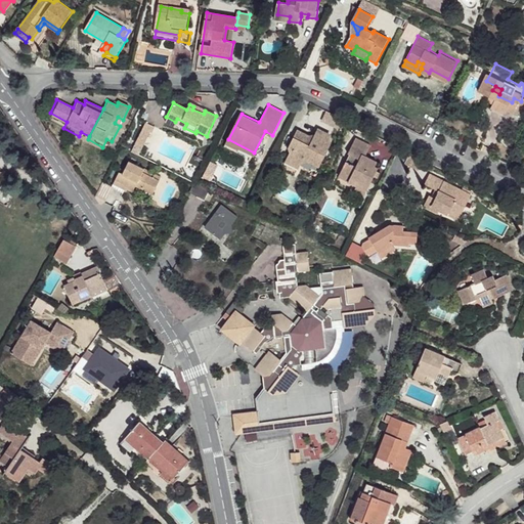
[(204,114),(205,111),(194,105),(193,106),(192,110),(204,114)]
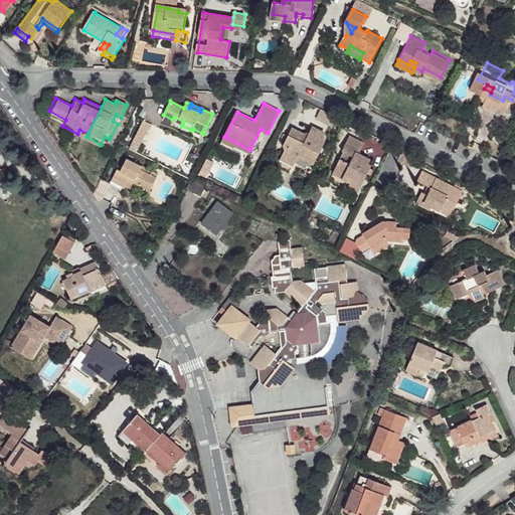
[(337,117),(322,109),(318,118),(332,126),(337,117)]
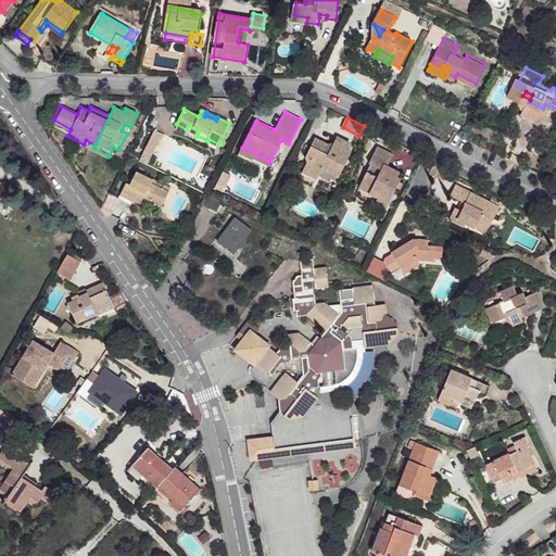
[(185,133),(186,129),(176,124),(174,128),(185,133)]
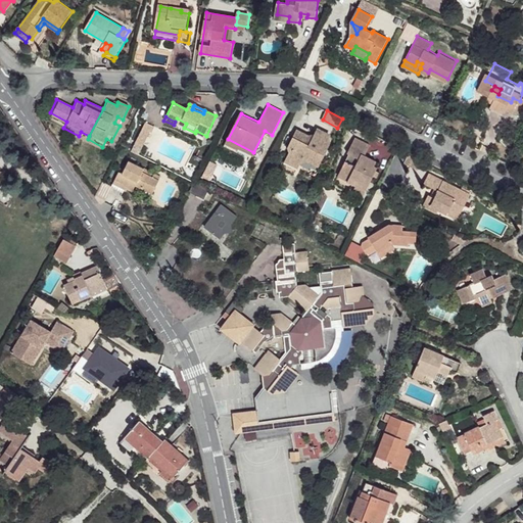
[(153,128),(143,123),(135,139),(142,142),(148,130),(151,131),(153,128)]
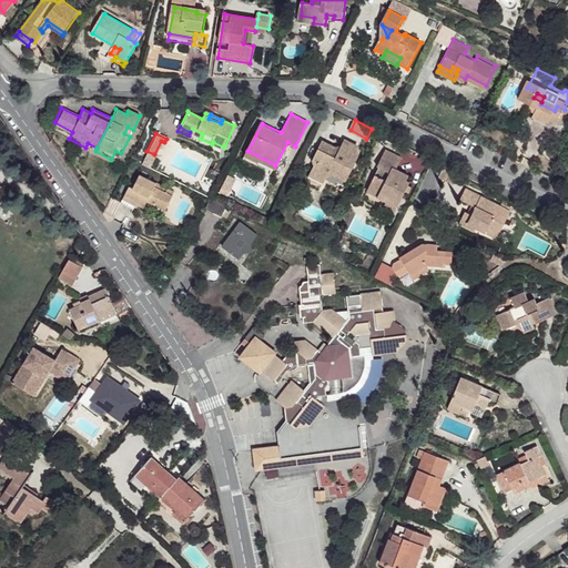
[(351,142),(340,138),(334,148),(324,142),(314,160),(318,162),(312,174),(324,181),(328,171),(346,180),(358,155),(347,150),(351,142)]
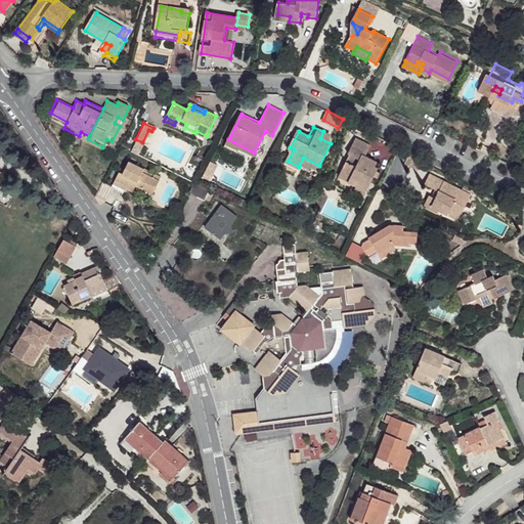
[(86,143),(88,139),(89,136),(81,132),(79,136),(63,128),(61,131),(86,143)]
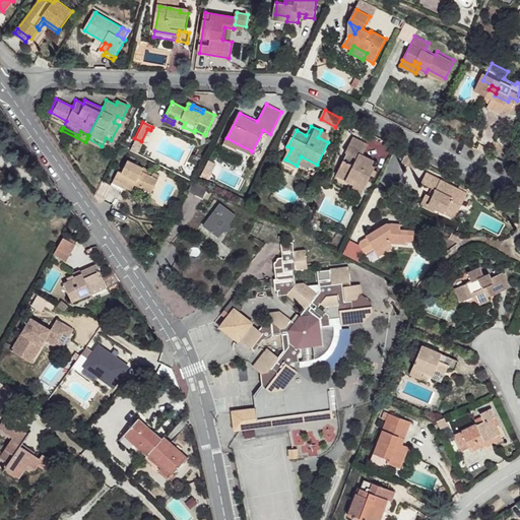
[(203,139),(205,135),(195,130),(194,132),(193,134),(203,139)]
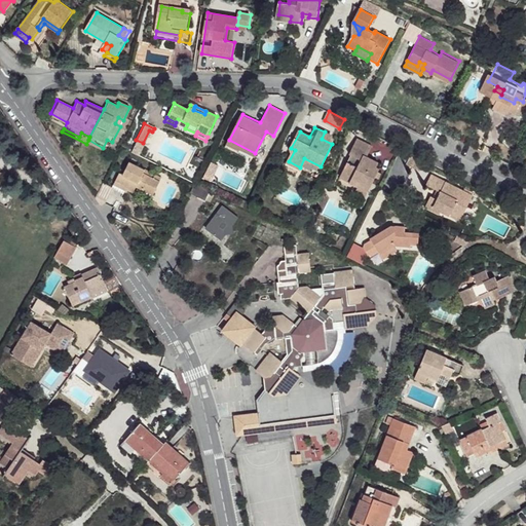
[(336,178),(358,141),(351,138),(343,154),(346,156),(336,178)]
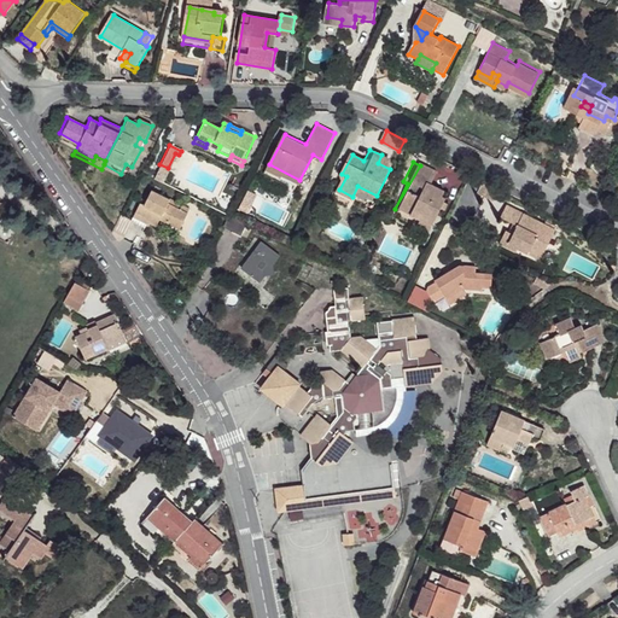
[(132,167),(126,164),(121,174),(104,164),(101,169),(108,173),(106,176),(123,185),(132,167)]
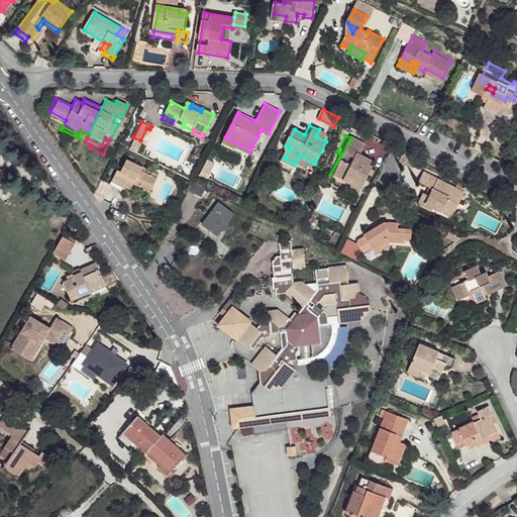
[(330,175),(340,179),(340,178),(348,181),(347,182),(358,187),(368,163),(364,162),(365,156),(353,150),(356,140),(351,138),(330,175)]
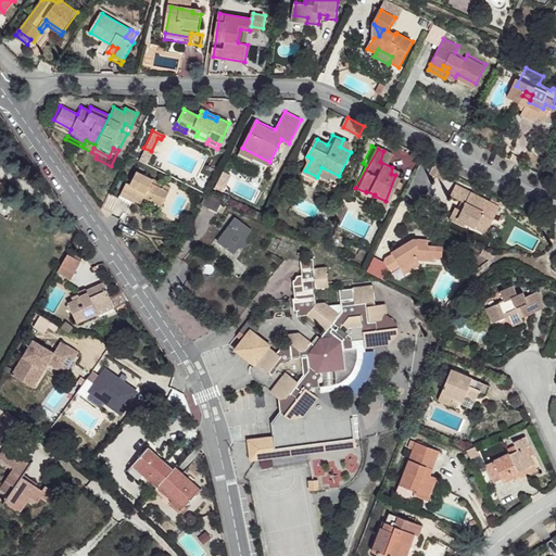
[(441,165),(434,162),(429,172),(437,175),(441,165)]
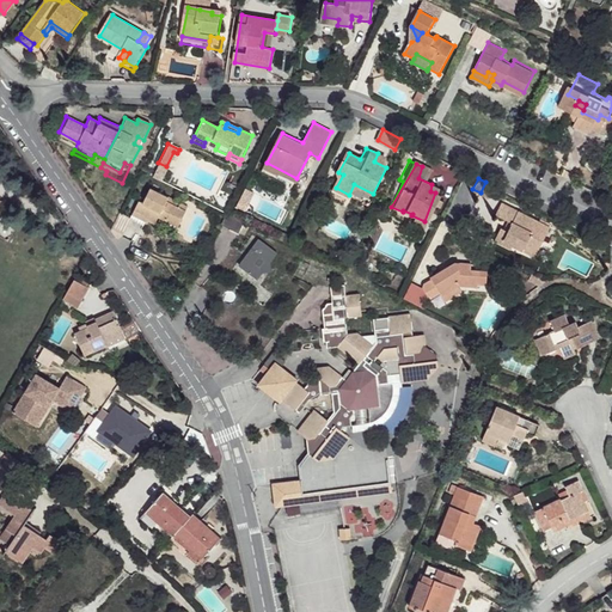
[(489,197),(494,187),(485,182),(481,193),(489,197)]
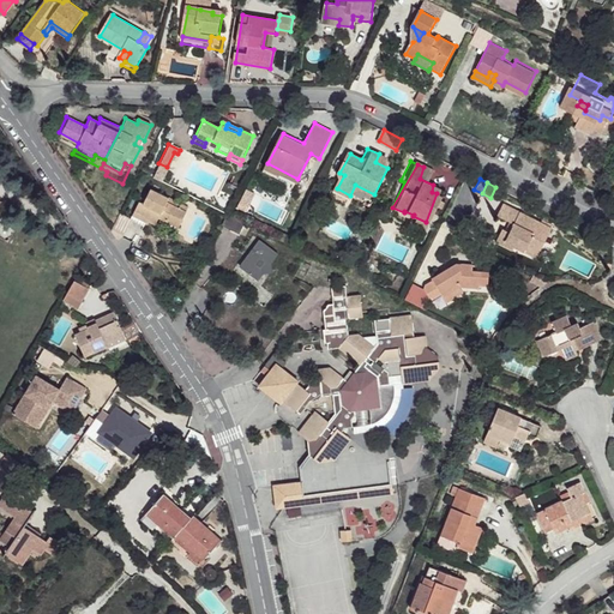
[(188,208),(151,191),(146,200),(143,199),(133,220),(145,226),(149,218),(151,214),(179,228),(188,208)]
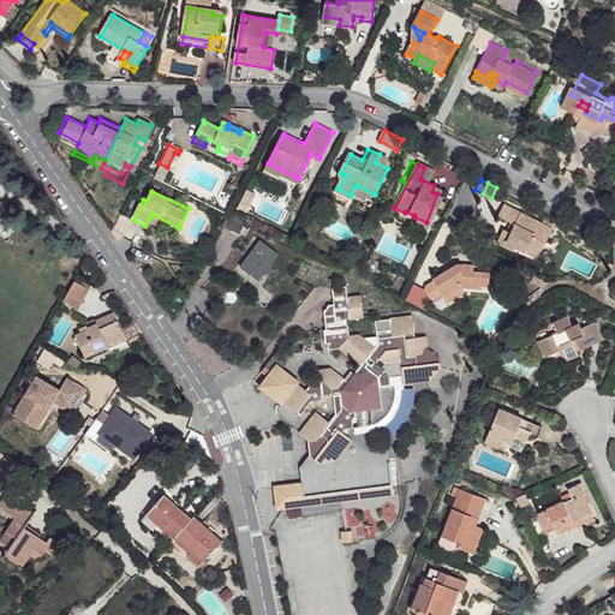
[(551,231),(505,208),(497,220),(513,228),(509,237),(502,233),(497,240),(517,251),(525,255),(529,248),(539,252),(551,231)]
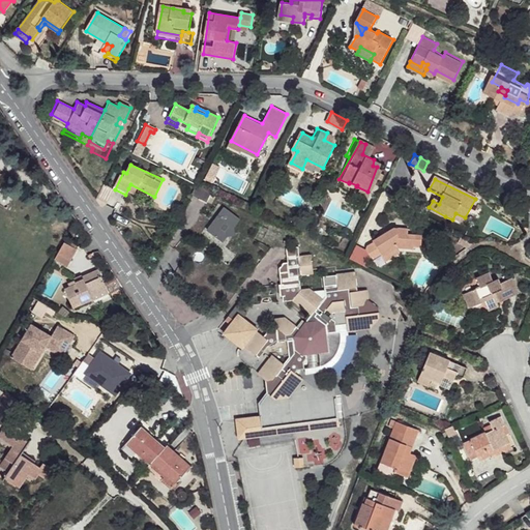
[(208,202),(214,190),(199,183),(198,186),(193,195),(208,202)]
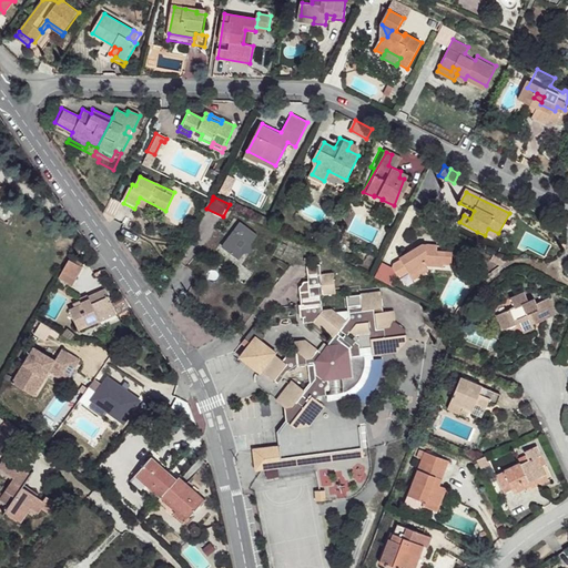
[(475,239),(477,232),(459,222),(456,230),(475,239)]
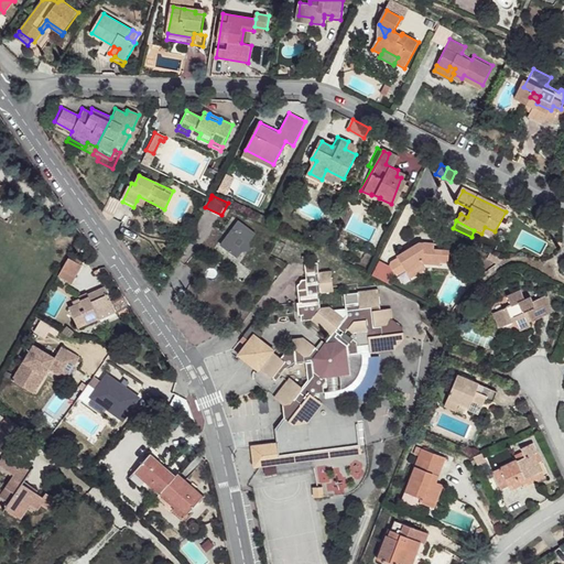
[(256,235),(240,223),(223,245),(238,258),(243,250),(250,250),(249,242),(256,235)]
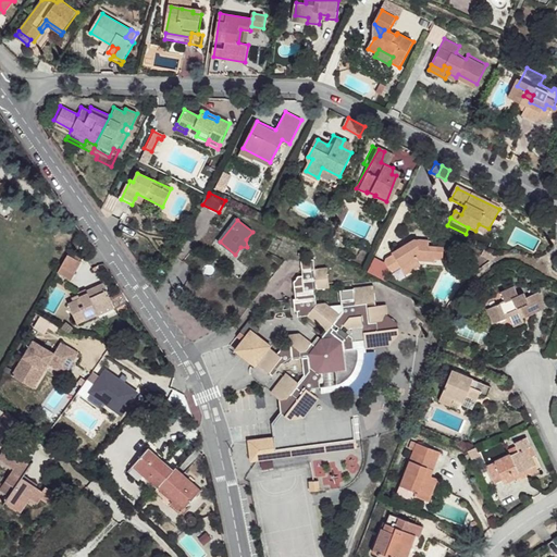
[(479,224),(475,231),(485,235),(489,229),(479,224)]
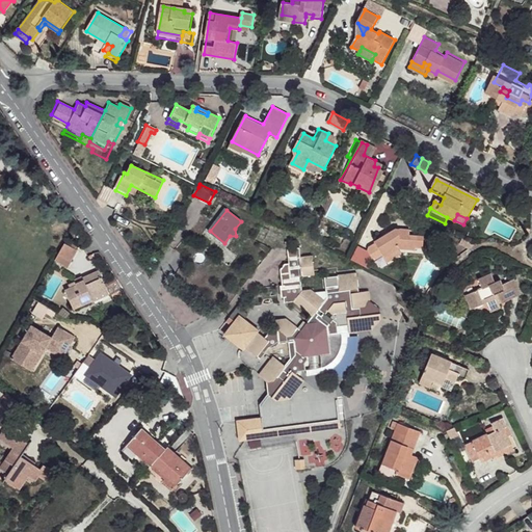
[(424,250),(423,239),(409,237),(408,231),(399,230),(399,232),(394,231),(390,233),(389,231),(372,241),(372,244),(365,248),(364,251),(369,260),(371,260),(372,262),(379,258),(380,260),(396,251),(413,251),(413,249),(424,250)]
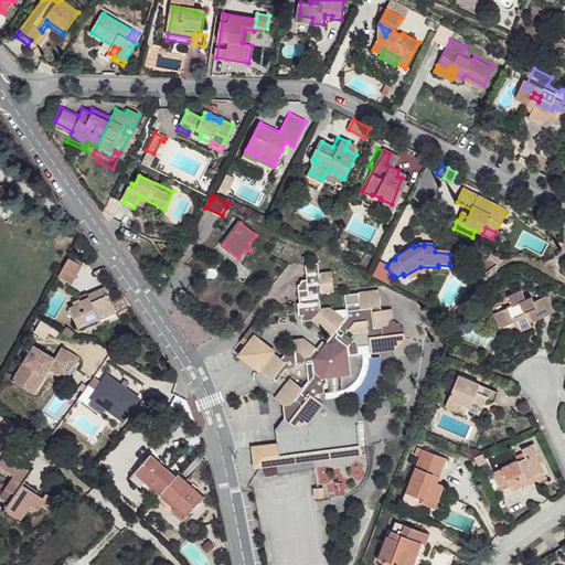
[(70,257),(66,264),(64,268),(76,276),(83,264),(70,257)]
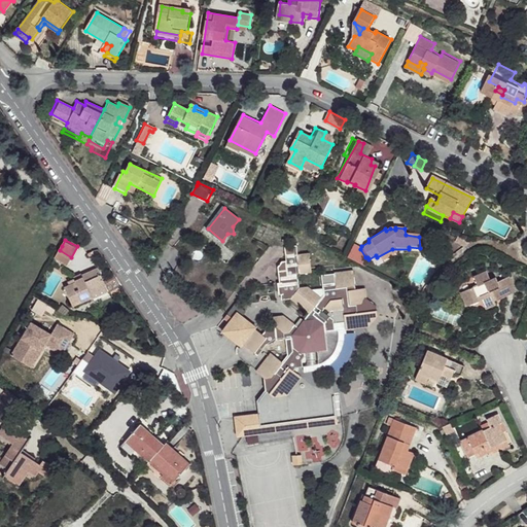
[(357,289),(354,270),(336,272),(337,283),(323,285),(325,295),(323,297),(309,287),(300,287),(299,274),(312,272),(310,253),(299,255),(296,246),(286,247),(287,260),(288,270),(279,271),(280,283),(279,283),(280,294),(282,294),(283,300),(291,299),(310,314),(305,320),(299,327),(296,325),(284,316),(274,317),(275,324),(266,326),(267,330),(264,335),(255,329),(244,344),(259,355),(268,344),(274,344),(278,340),(286,340),(289,355),(283,362),(272,353),(257,372),(266,378),(267,390),(274,396),(288,395),(294,387),(303,377),(294,371),(296,367),(304,366),(303,359),(306,356),(305,353),(328,350),(326,338),(325,330),(336,329),(335,323),(334,320),(323,311),(326,308),(332,313),(345,311),(347,329),(360,327),(364,322),(370,327),(378,316),(377,305),(367,299),(366,288),(357,289)]
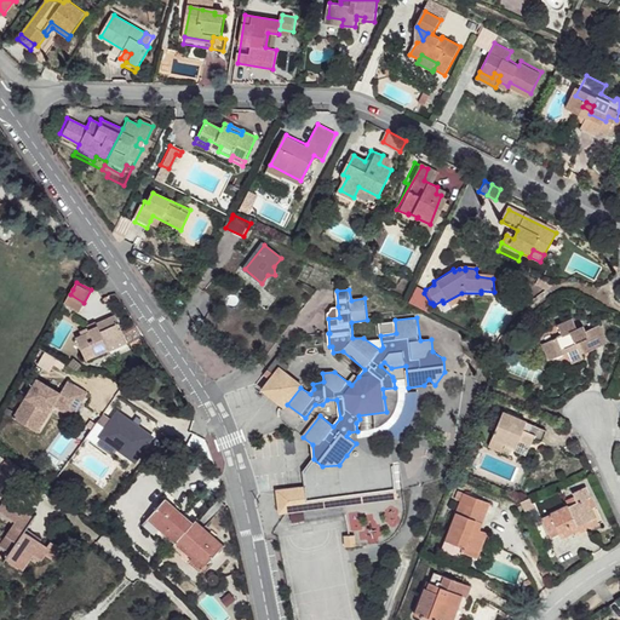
[(465,299),(461,293),(443,303),(447,309),(465,299)]
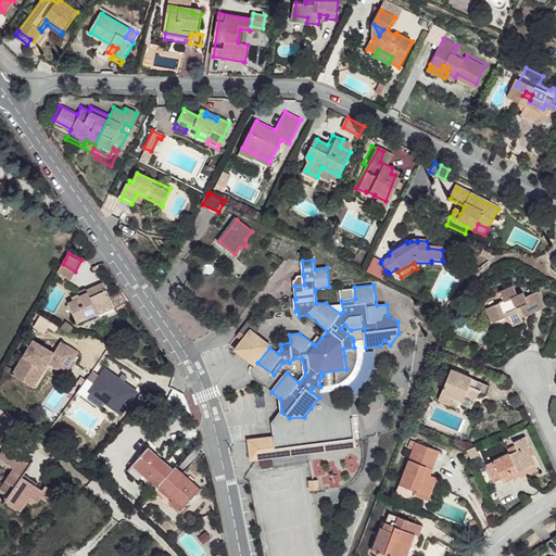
[(63,264),(60,270),(73,277),(75,272),(63,264)]
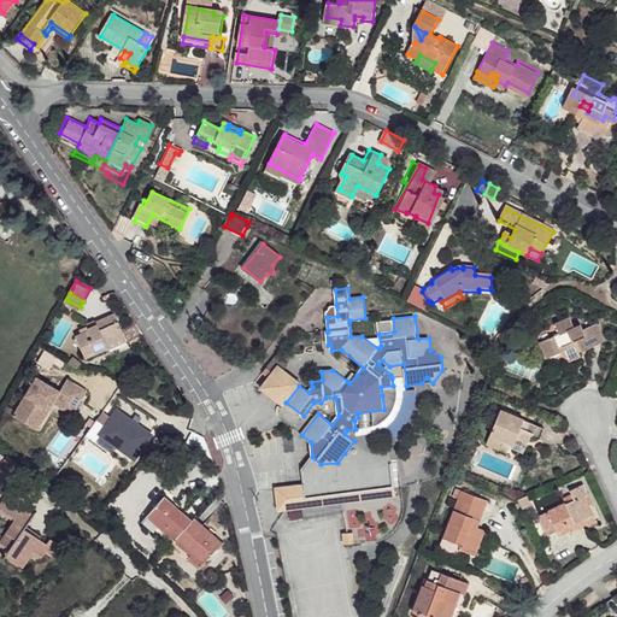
[(327,312),(327,317),(338,316),(336,305),(331,306),(327,312)]
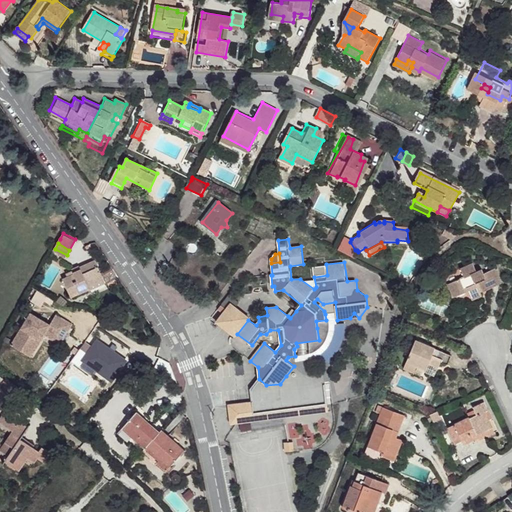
[(96,260),(80,266),(82,269),(75,272),(74,269),(66,272),(68,276),(63,278),(71,294),(78,291),(80,294),(91,289),(89,285),(104,279),(96,260)]
